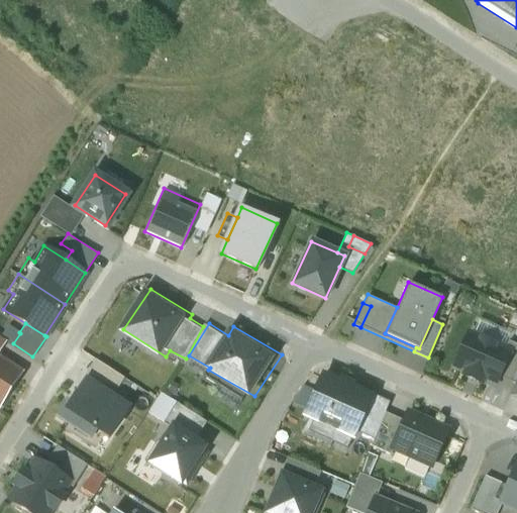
[(13,343),(20,333),(19,332),(8,325),(1,336),(6,339),(13,343)]
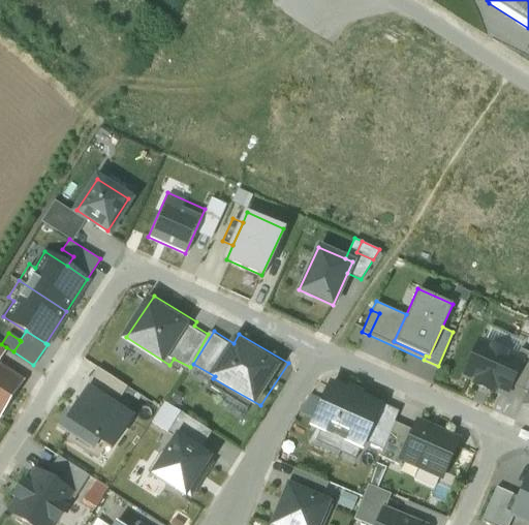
[(481,341),(479,340),(464,374),(476,379),(475,382),(492,390),(493,387),(505,393),(508,383),(520,359),(516,357),(481,341)]
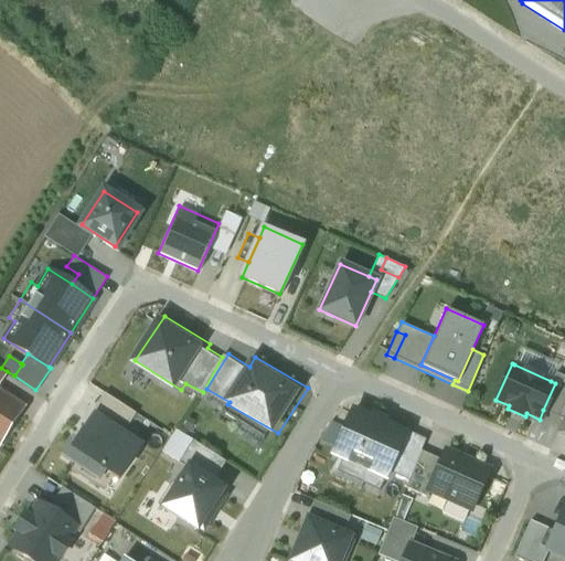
[(555,383),(543,410),(563,417),(564,411),(564,374),(555,371),(551,381),(555,383)]
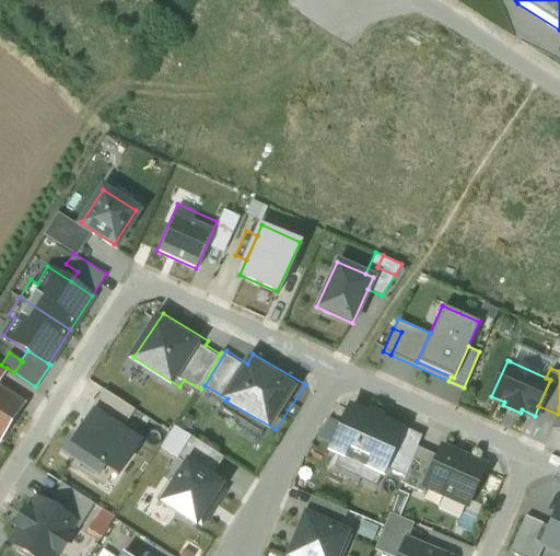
[(140,404),(106,383),(62,452),(103,477),(111,465),(130,477),(153,439),(128,423),(140,404)]
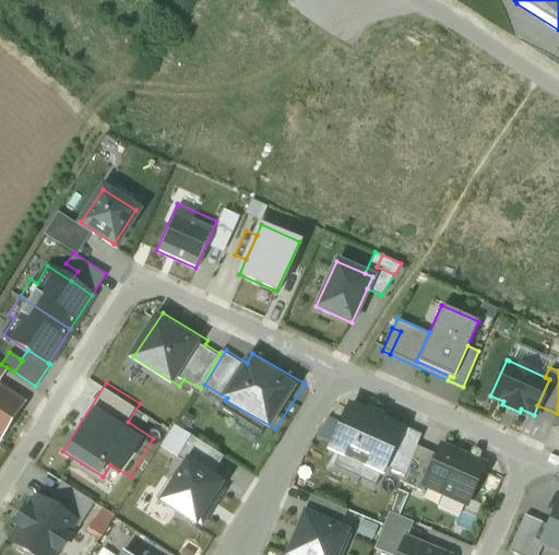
[(0,437),(23,402),(0,388),(0,437)]
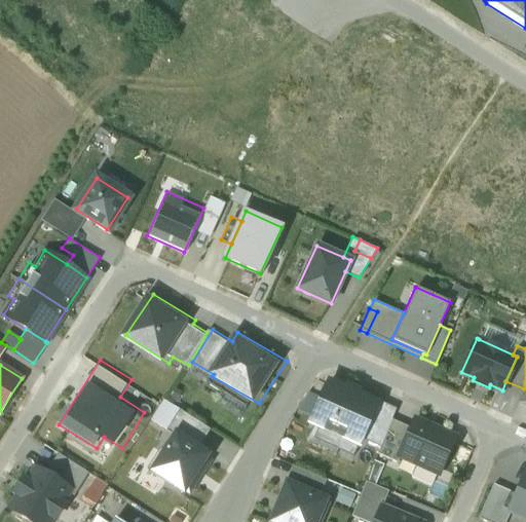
[(379,403),(329,381),(309,422),(345,437),(340,449),(355,454),(379,403)]
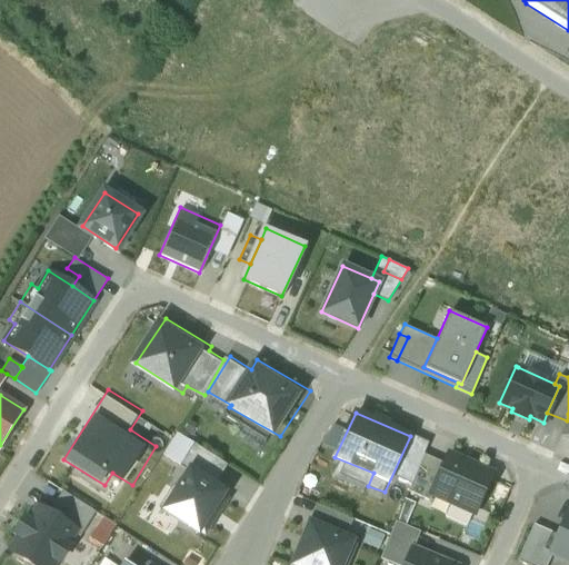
[(432,491),(445,463),(423,453),(408,489),(430,499),(433,491),(432,491)]
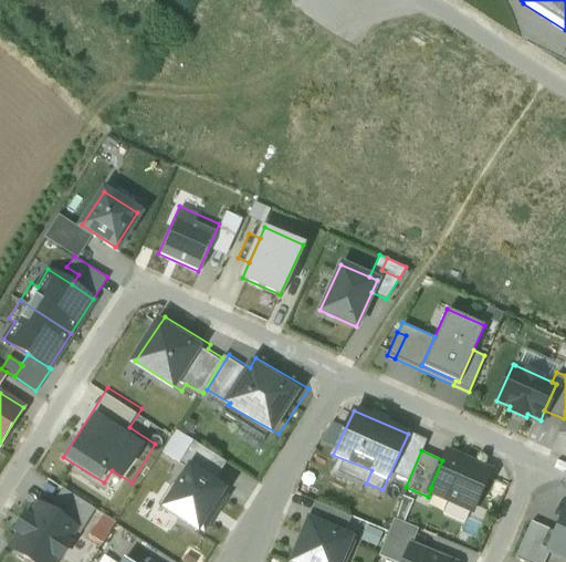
[(442,460),(430,488),(431,488),(450,497),(471,506),(472,507),(488,470),(446,453),(442,460)]
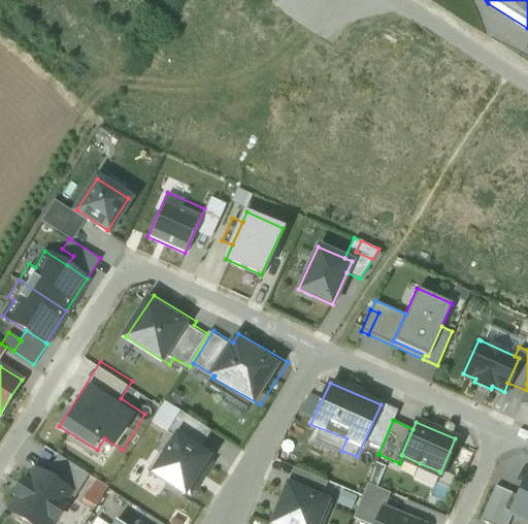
[(209,455),(175,433),(151,471),(185,493),(209,455)]
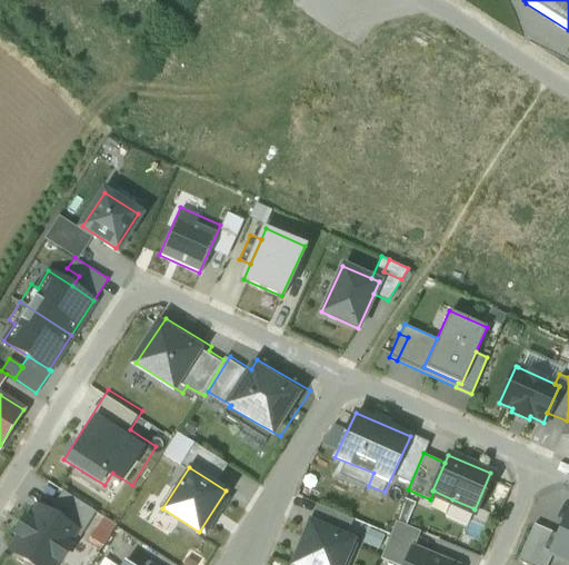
[(41,499),(10,548),(36,564),(62,564),(98,509),(68,491),(57,507),(41,499)]
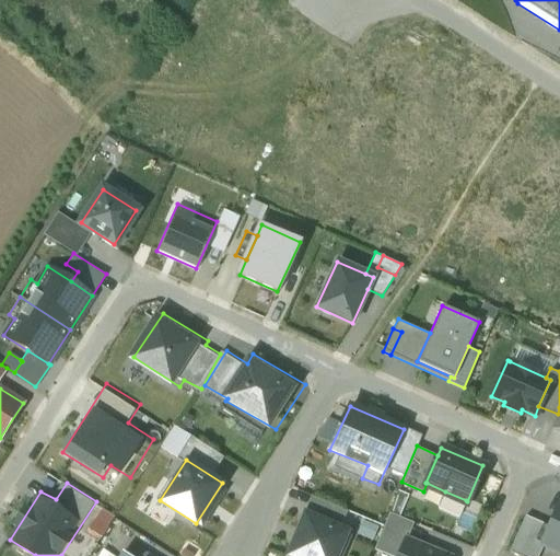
[(466,500),(445,491),(439,506),(458,516),(466,500)]
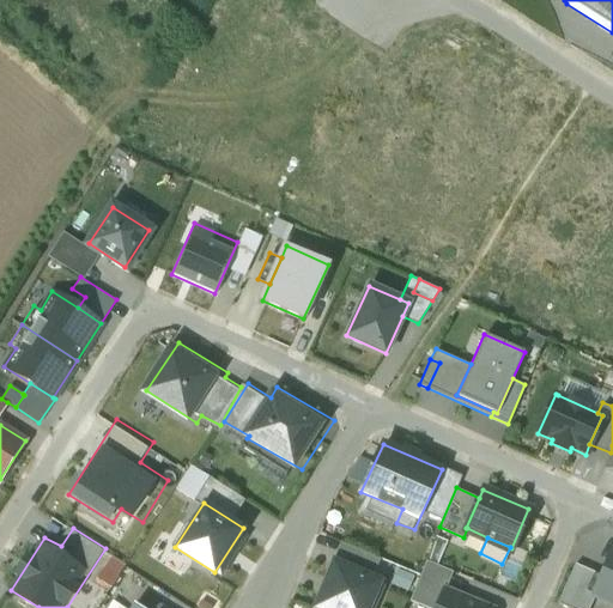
[(334,563),(372,578),(381,557),(341,540),(332,563),(334,564),(334,563)]
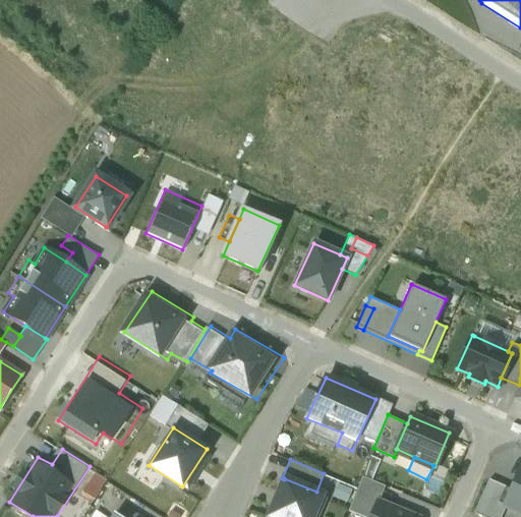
[(520,512),(520,466),(511,489),(504,505),(505,506),(520,512)]
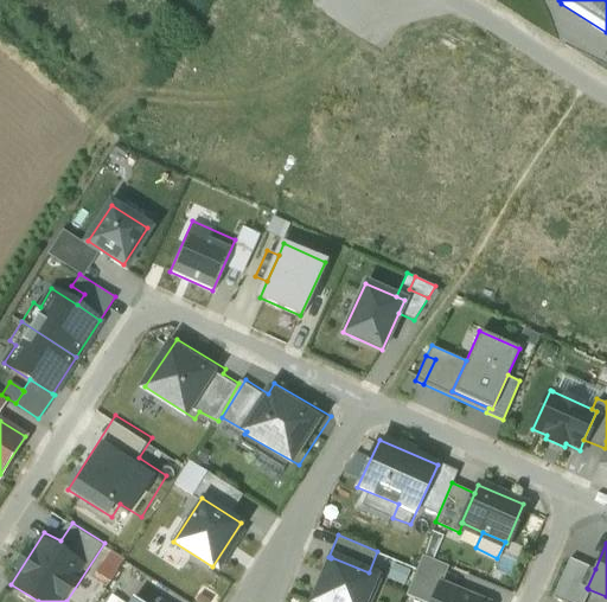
[(331,558),(313,601),(315,601),(363,601),(365,597),(372,600),(381,578),(369,572),(331,557),(331,558)]
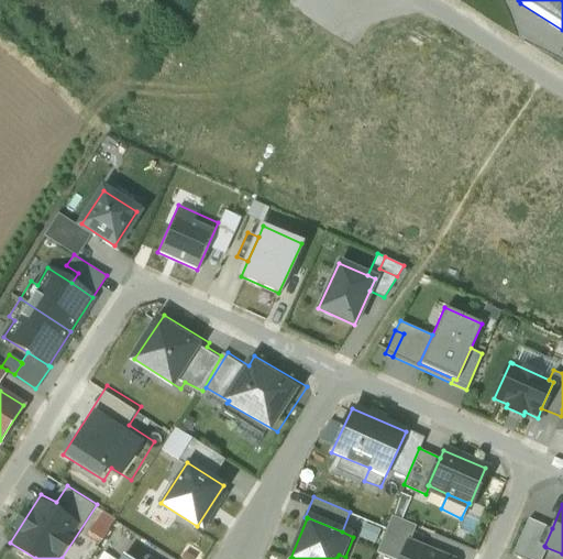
[(544,546),(552,528),(528,517),(511,554),(523,558),(540,558),(545,547),(544,546)]
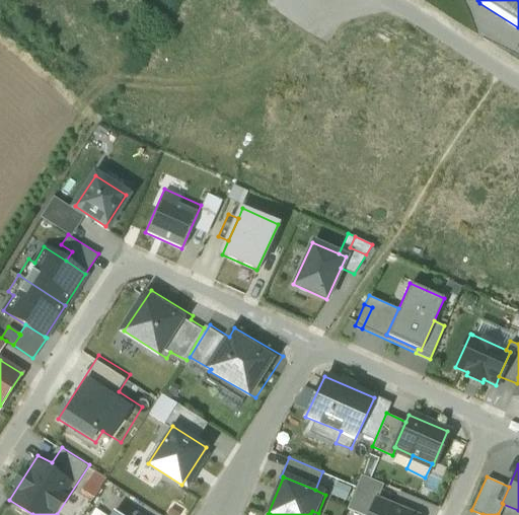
[(331,493),(345,499),(351,487),(337,481),(331,493)]
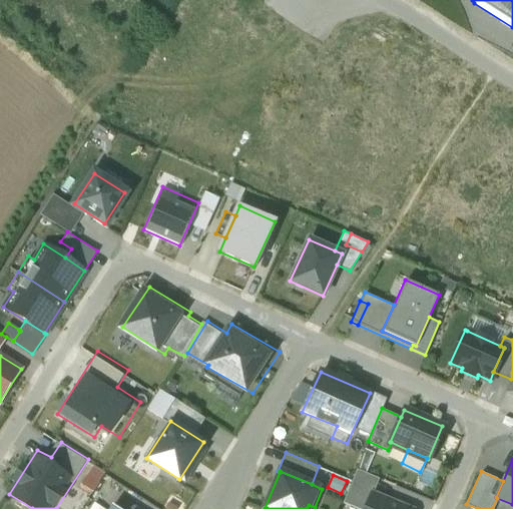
[(415,508),(416,508),(371,489),(362,508),(415,508)]
